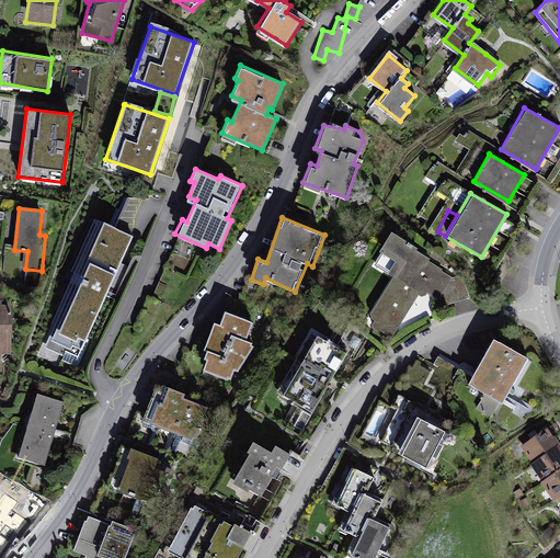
[(134,238),(101,223),(47,343),(80,357),(134,238)]
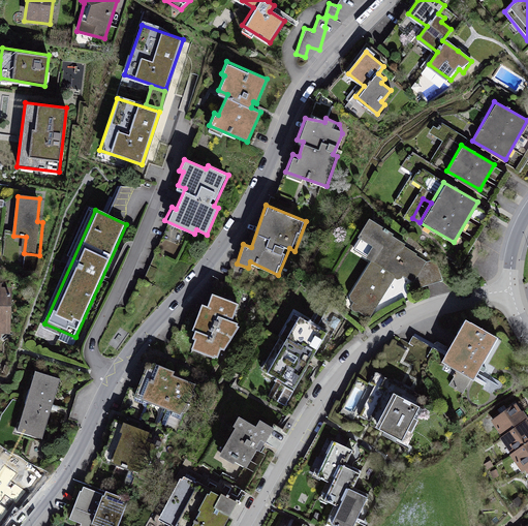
[(382,225),(368,216),(352,251),(372,260),(350,296),(352,307),(370,316),(394,279),(402,276),(414,282),(423,270),(414,247),(381,229),(382,225)]
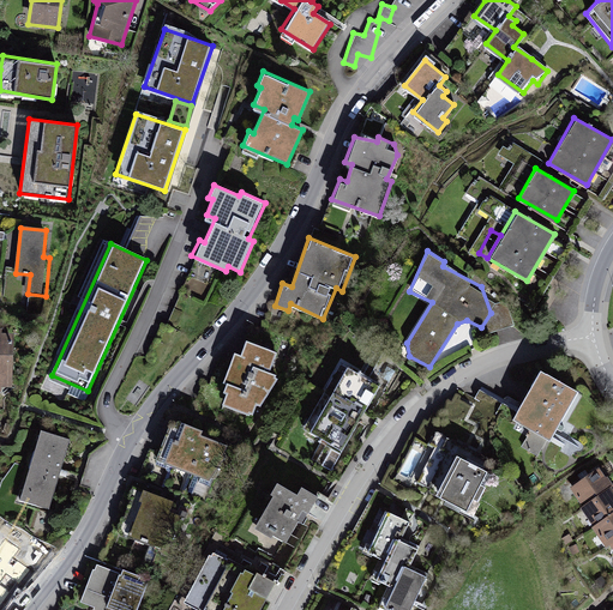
[(0,392),(4,393),(4,386),(12,386),(13,338),(0,337),(0,392)]
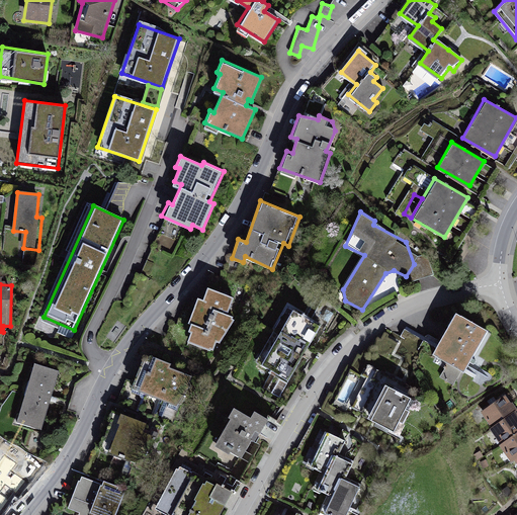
[(204,302),(198,298),(188,319),(192,321),(189,328),(192,330),(188,341),(212,352),(217,345),(221,347),(233,320),(224,316),(232,301),(209,290),(204,302)]
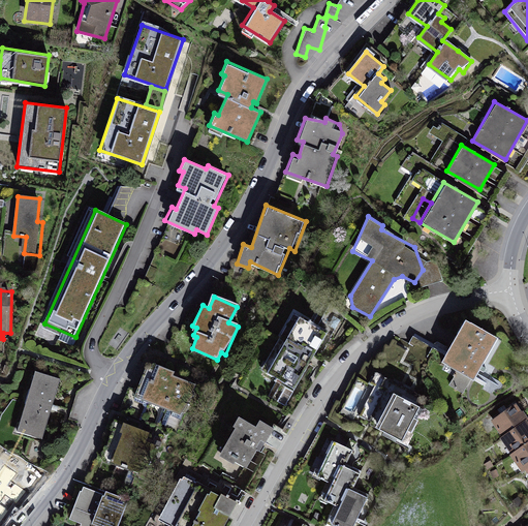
[(328,333),(299,316),(265,373),(294,391),(328,333)]
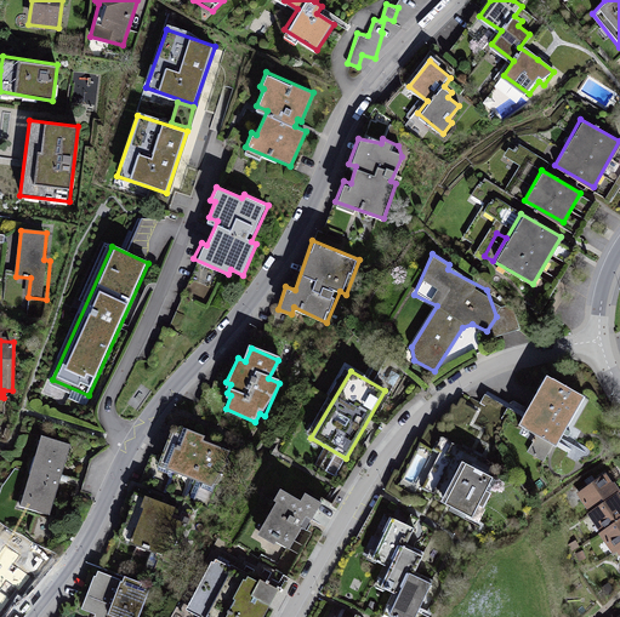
[(585,394),(545,371),(516,422),(556,445),(585,394)]
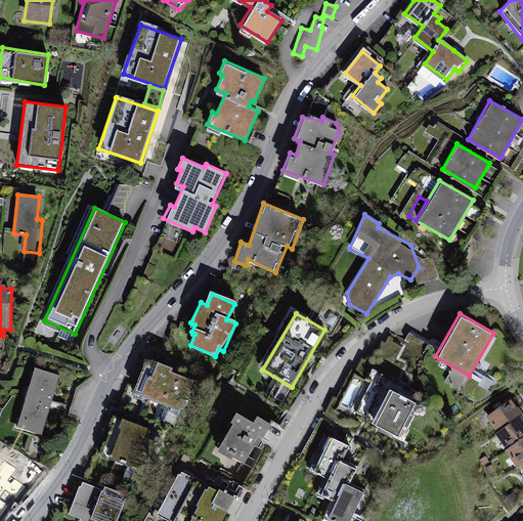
[(429,337),(428,344),(438,346),(439,339),(429,337)]
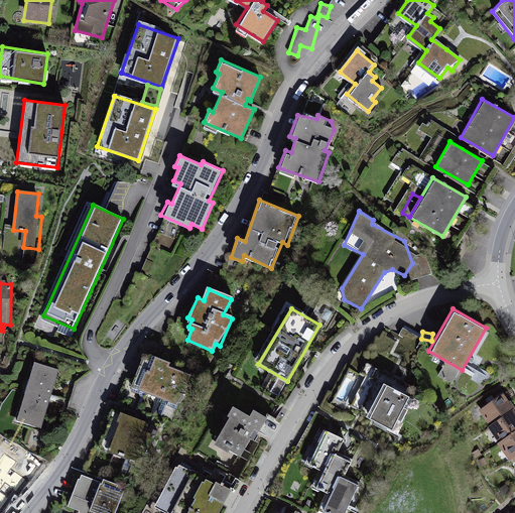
[(149,374),(142,372),(137,389),(173,401),(182,372),(169,368),(171,362),(154,357),(149,374)]
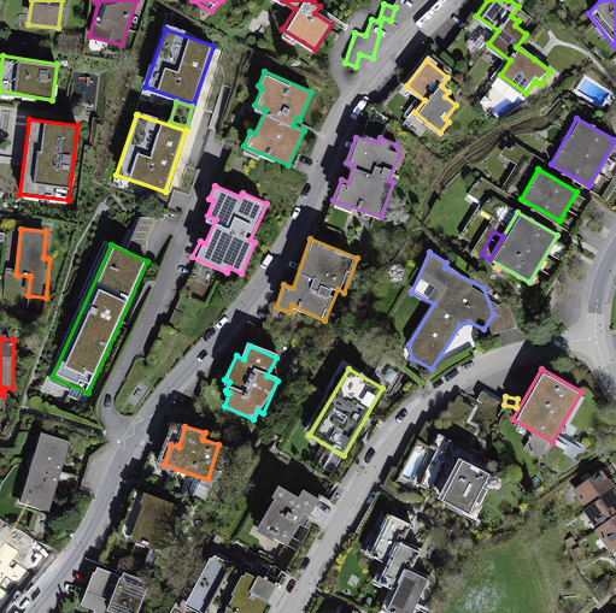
[(72,442),(39,432),(16,507),(50,517),(72,442)]
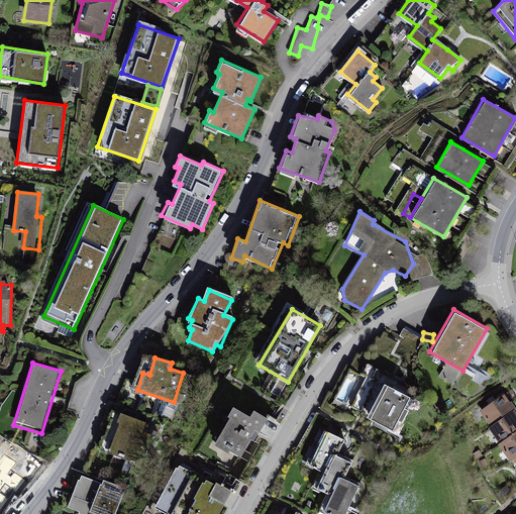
[(280,390),(276,379),(267,383),(272,393),(280,390)]
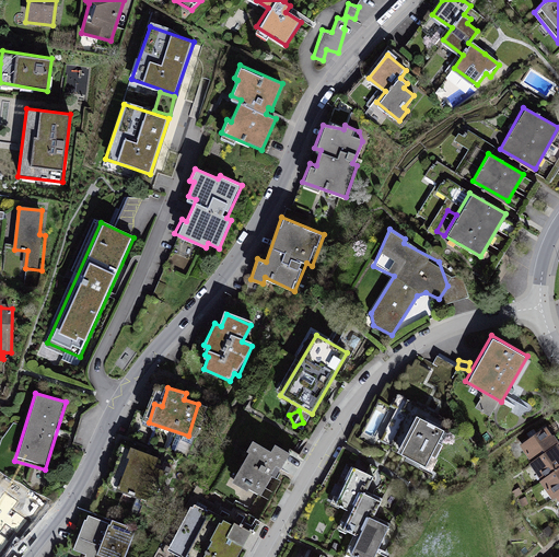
[(443,428),(414,414),(395,451),(423,465),(443,428)]
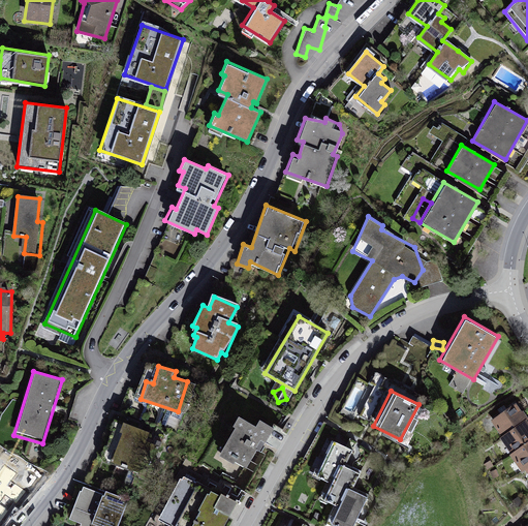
[(527,420),(519,404),(490,421),(521,473),(527,469),(527,471),(527,420)]
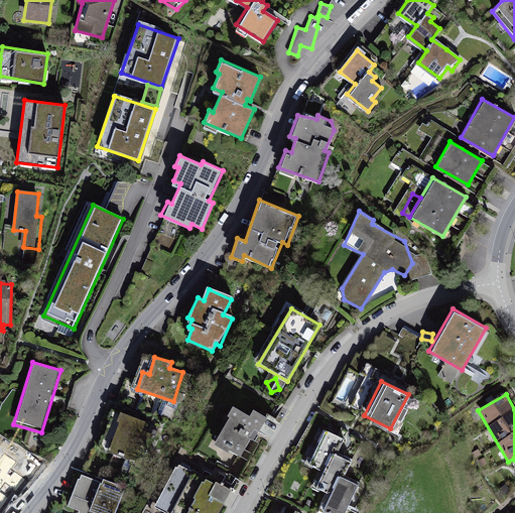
[(250,414),(234,404),(213,438),(241,456),(265,417),(253,409),(250,414)]
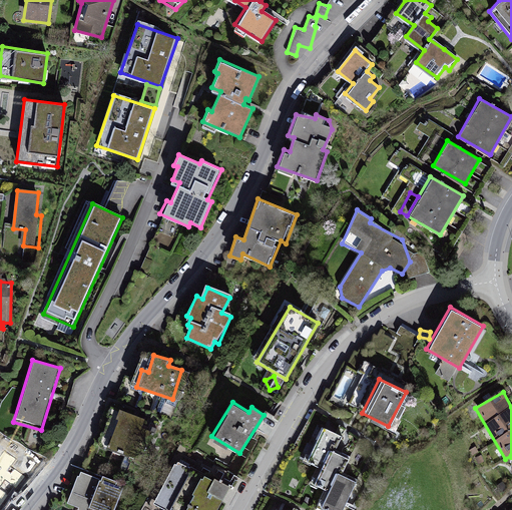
[(147,420),(121,410),(108,444),(145,458),(154,434),(143,429),(147,420)]
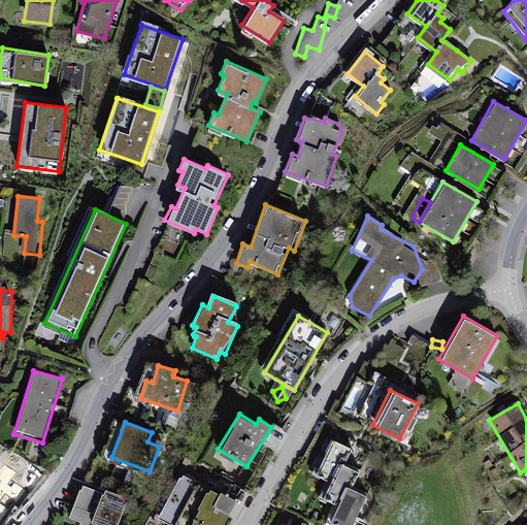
[(352,451),(331,441),(317,473),(333,481),(326,497),(338,502),(330,522),(336,524),(354,524),(368,494),(353,487),(360,471),(344,465),(352,451)]
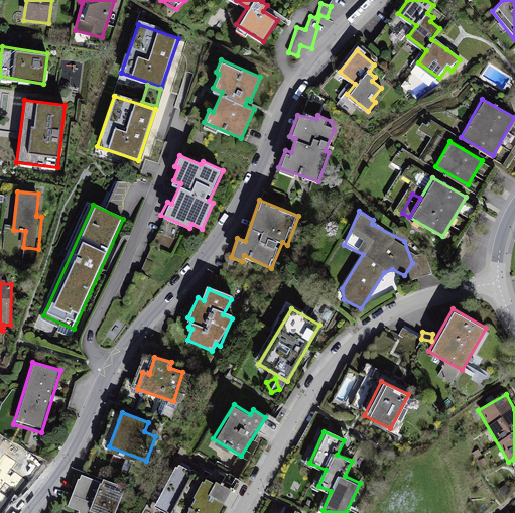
[(20,456),(11,467),(26,478),(34,466),(20,456)]
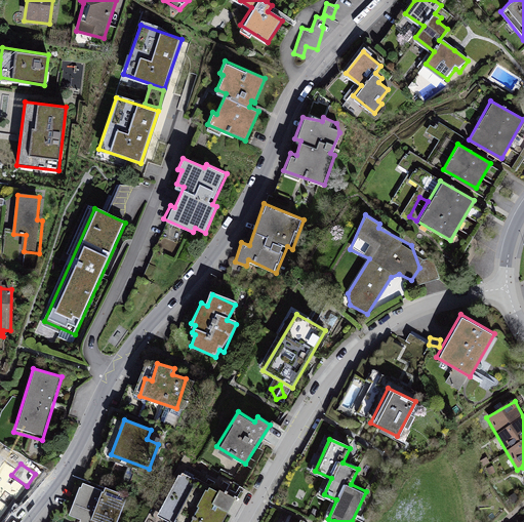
[(166,521),(178,521),(199,482),(180,473),(158,518),(166,521)]
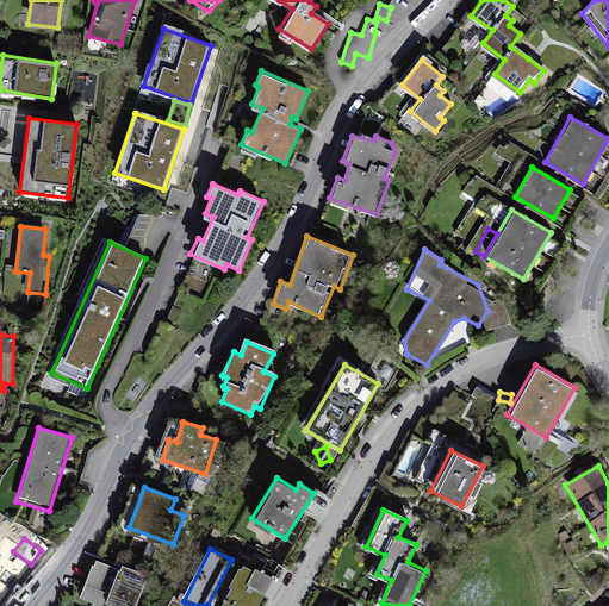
[(1,558),(0,557),(0,604),(10,591),(5,587),(22,563),(6,551),(1,558)]
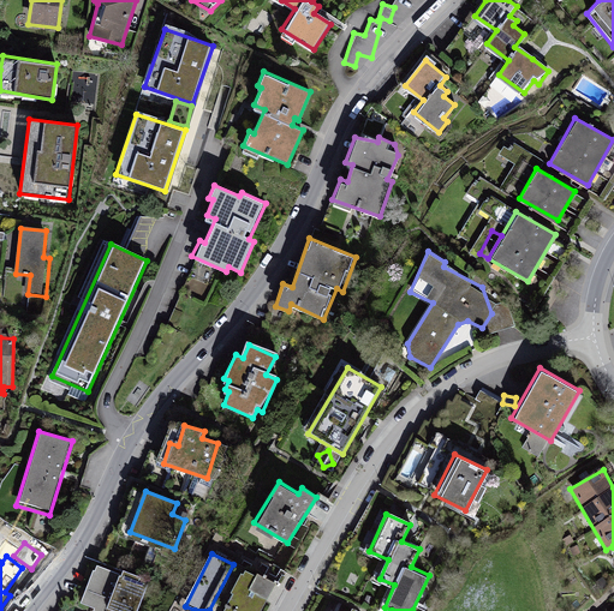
[(234,610),(254,574),(233,564),(209,610),(234,610)]
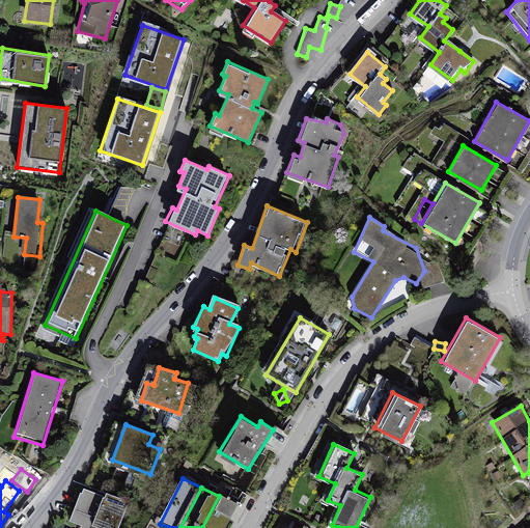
[(88,527),(94,527),(105,496),(81,489),(71,523),(88,527)]
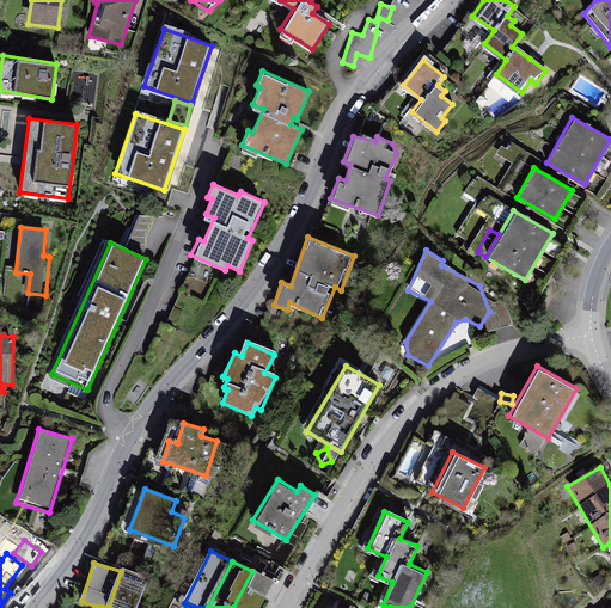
[(139,607),(148,579),(121,571),(109,607),(139,607)]
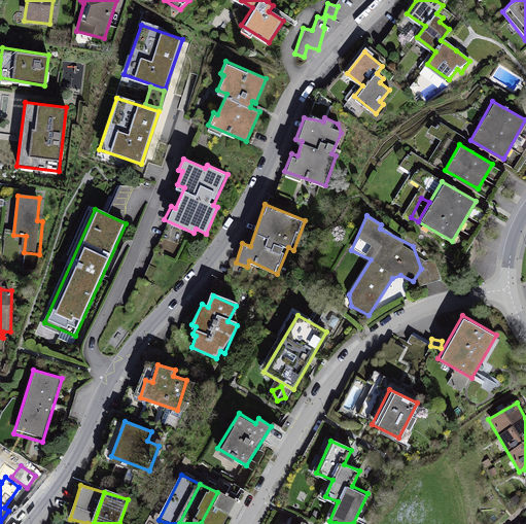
[(217,492),(201,523),(223,523),(236,501),(217,492)]
